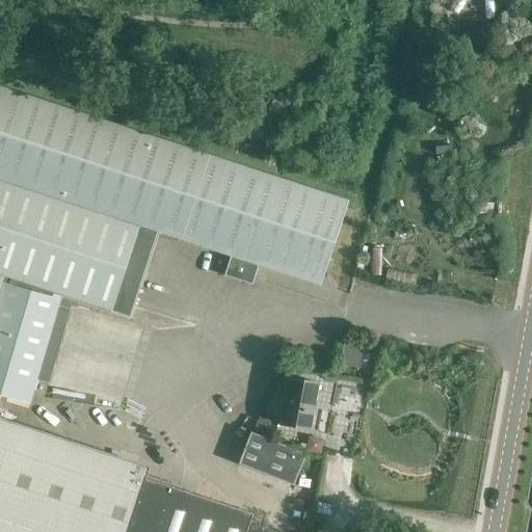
[(61,298),(130,320),(157,234),(140,228),(168,142),(0,87),(0,397),(0,396),(30,405),(61,298)]
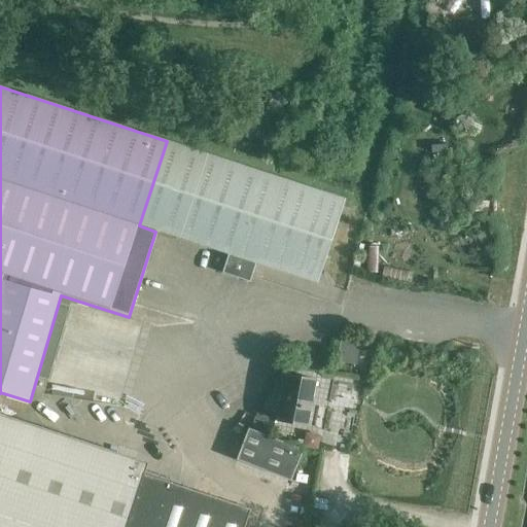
[(167,141),(139,225),(155,232),(229,255),(222,274),(248,282),(254,264),(317,284),(345,200),(167,141)]
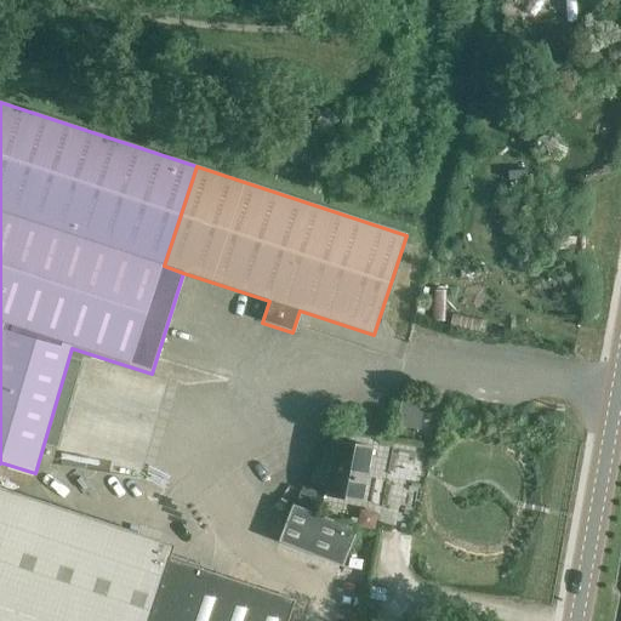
[(115,366),(110,388),(165,399),(169,377),(115,366)]
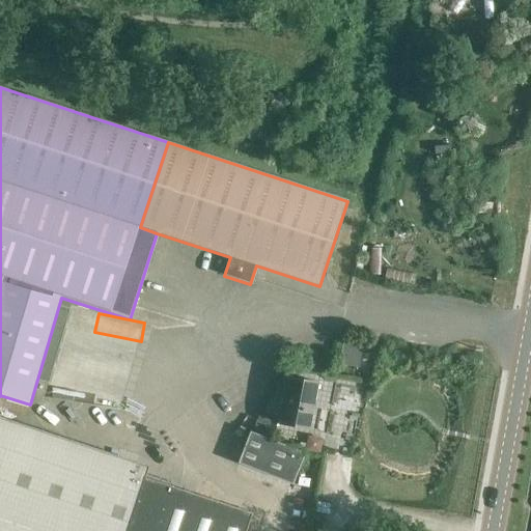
[(83,367),(130,380),(135,361),(88,348),(83,367)]
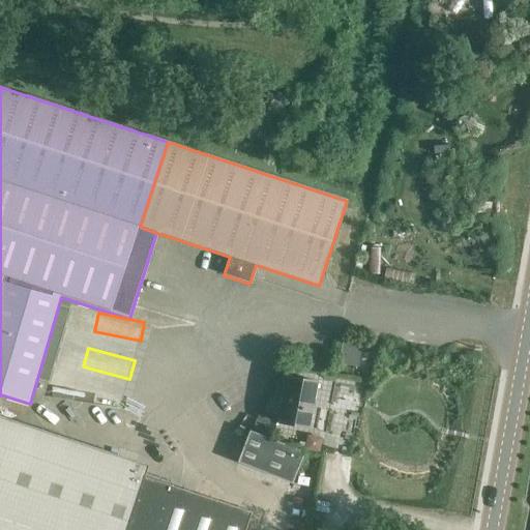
[(278,423),(310,429),(318,382),(287,378),(278,423)]
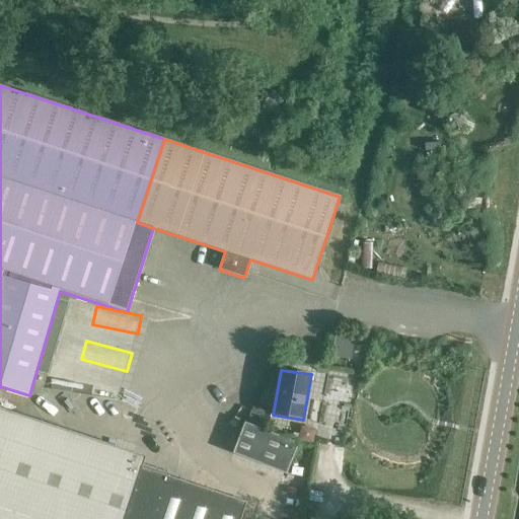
[(0,518),(127,518),(148,457),(0,408),(0,518)]
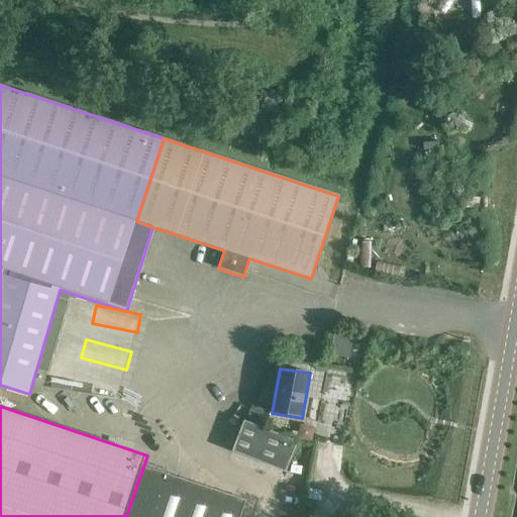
[(244,421),(232,451),(285,473),(297,442),(244,421)]
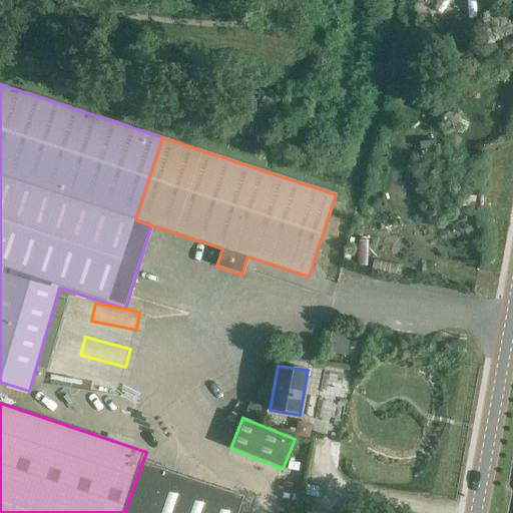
[(143,462),(125,512),(212,512),(220,488),(143,462)]
